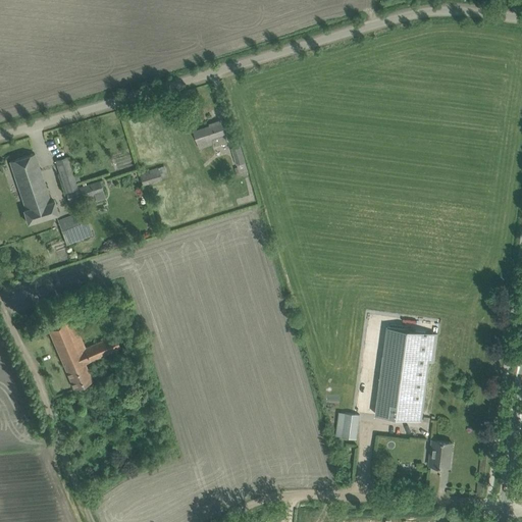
[(194,131),(197,141),(200,148),(213,144),(214,146),(227,141),(225,135),(225,134),(221,120),(213,123),(213,124),(194,131)]
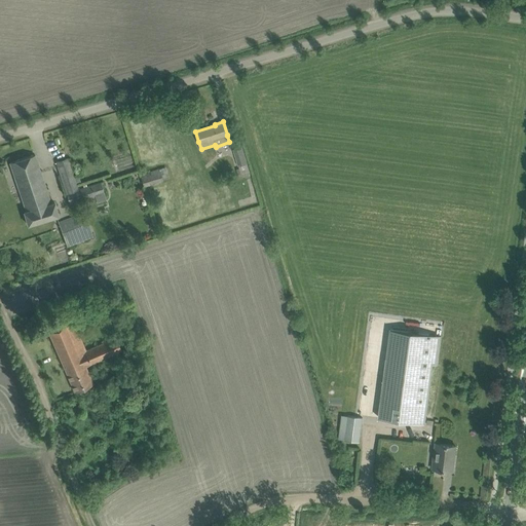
[(234,150),(240,168),(236,170),(239,178),(250,175),(241,147),(234,150)]
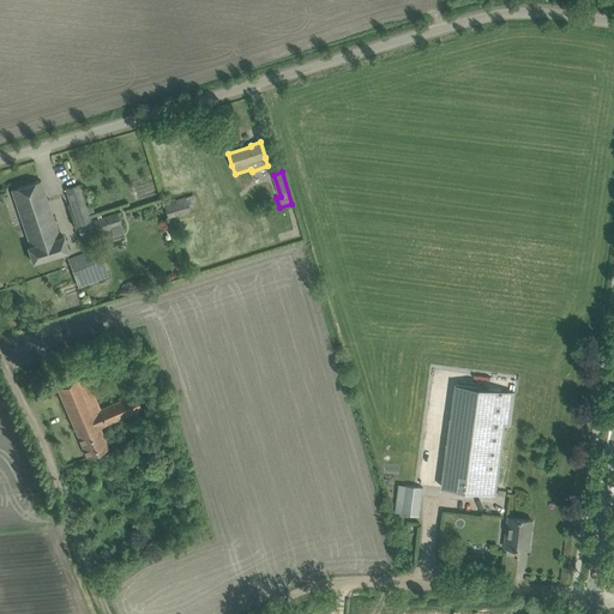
[(42,180),(13,190),(30,246),(28,246),(32,263),(68,251),(64,235),(60,236),(42,180)]
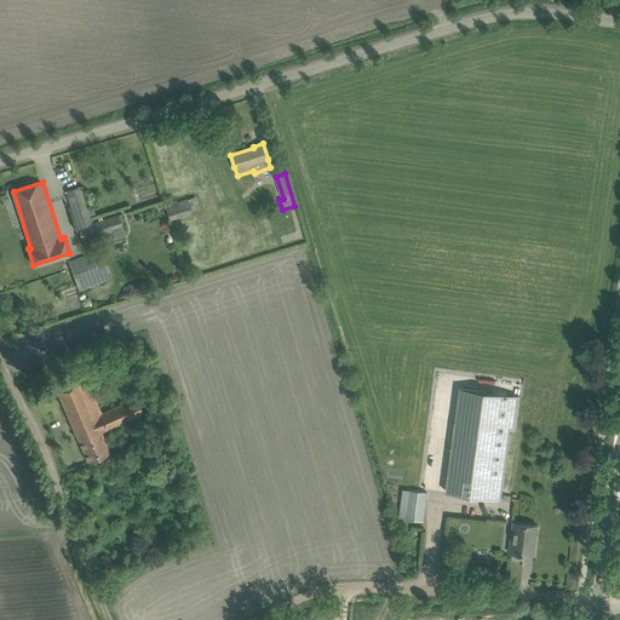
[(67,190),(70,202),(82,241),(115,230),(118,236),(125,234),(119,214),(92,223),(80,185),(67,190)]
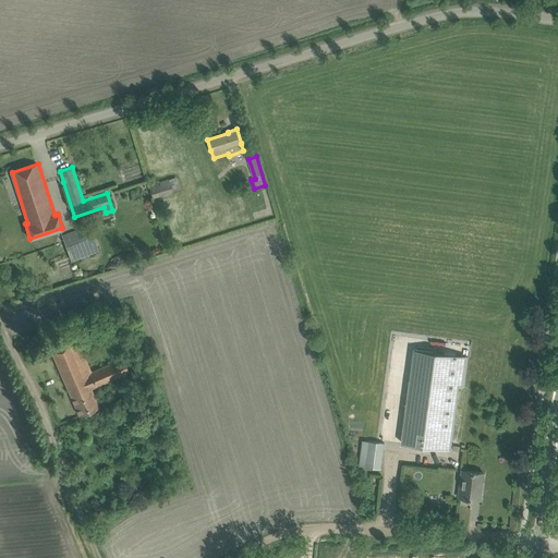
[(177,177),(169,179),(149,185),(153,198),(173,192),(172,191),(180,189),(177,177)]
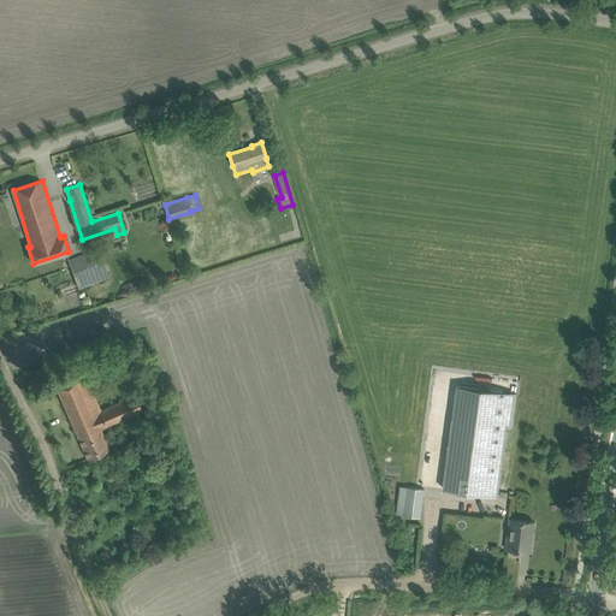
[(108,276),(101,256),(99,258),(98,255),(88,259),(86,253),(69,260),(80,290),(108,276)]
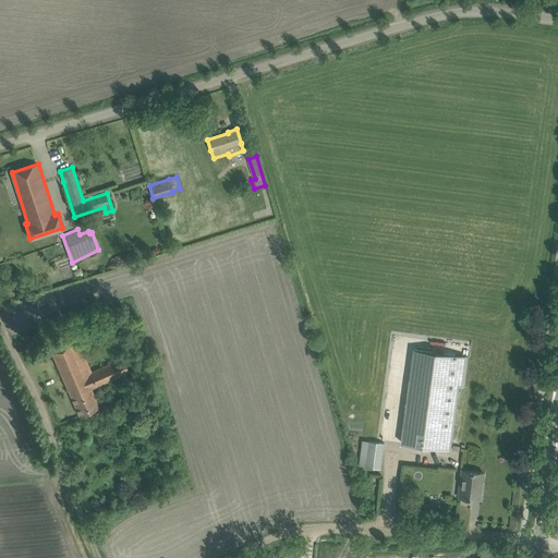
[(77,341),(62,348),(51,352),(79,415),(99,407),(92,388),(130,372),(123,358),(91,372),(77,341)]
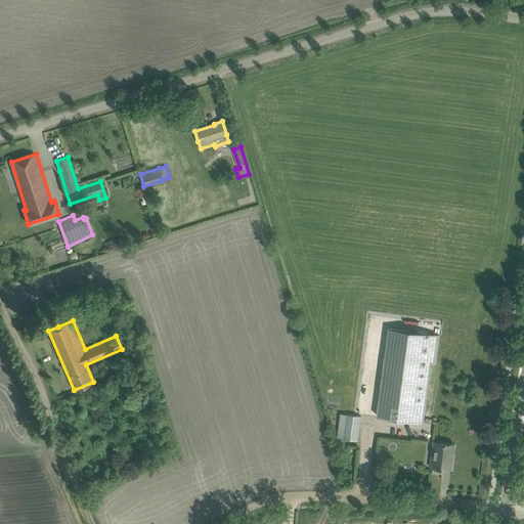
[(389,328),(386,354),(378,416),(424,422),(431,363),(436,363),(439,335),(389,328)]
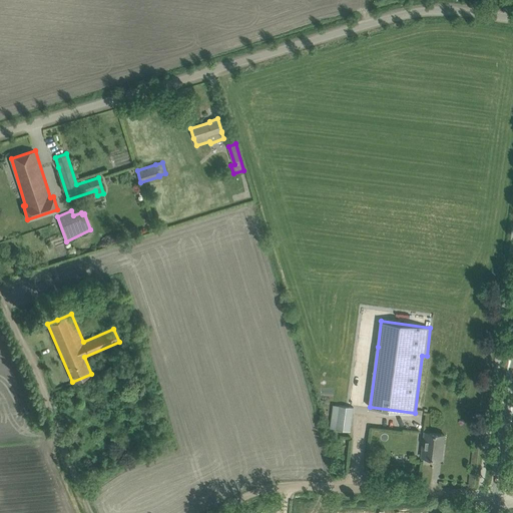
[(331,428),(337,429),(351,431),(354,407),(340,405),(340,406),(334,405),(331,428)]
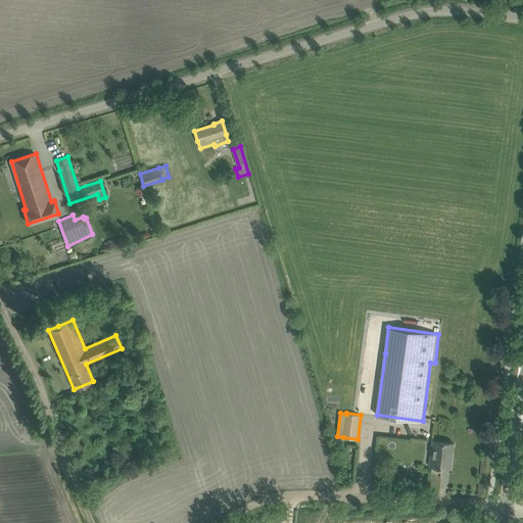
[(430,466),(450,469),(454,443),(433,440),(430,466)]
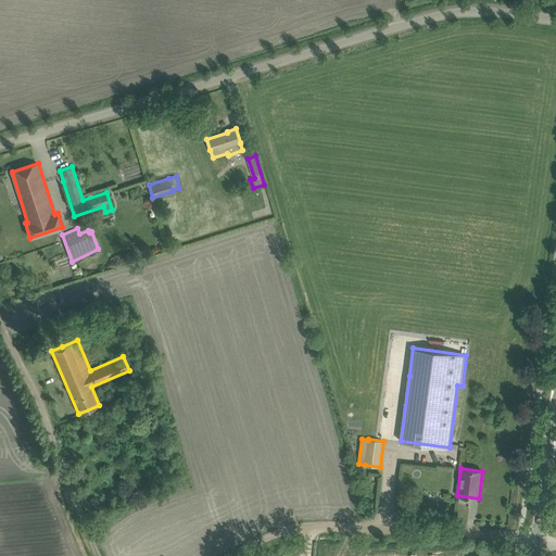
All buildings are outlined.
